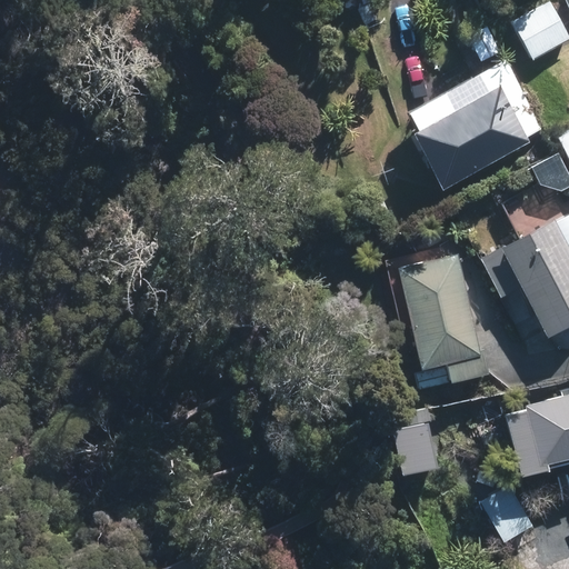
[(547,3),(515,21),(533,57),(566,38),(547,3)]
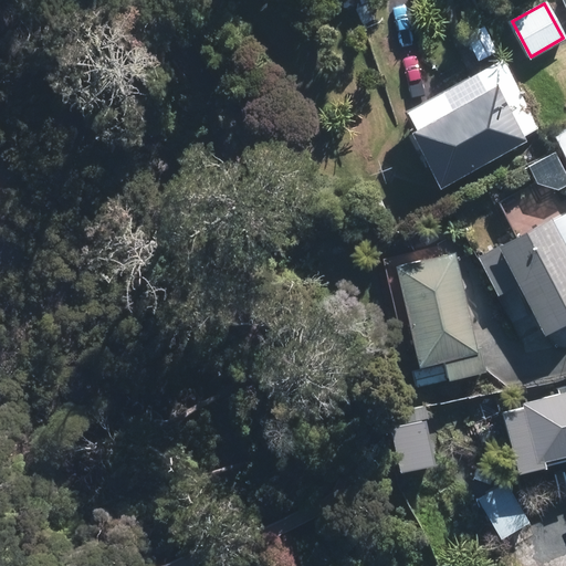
[(491,90),(413,133),(441,181),(519,139),(491,90)]
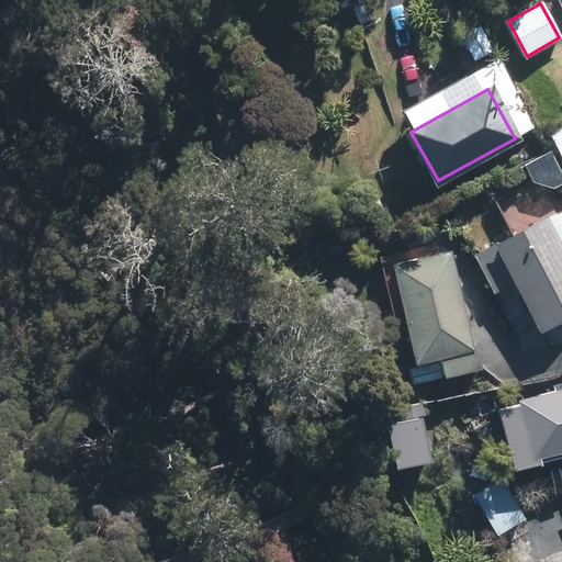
[(561,132),(551,137),(561,159),(561,132)]
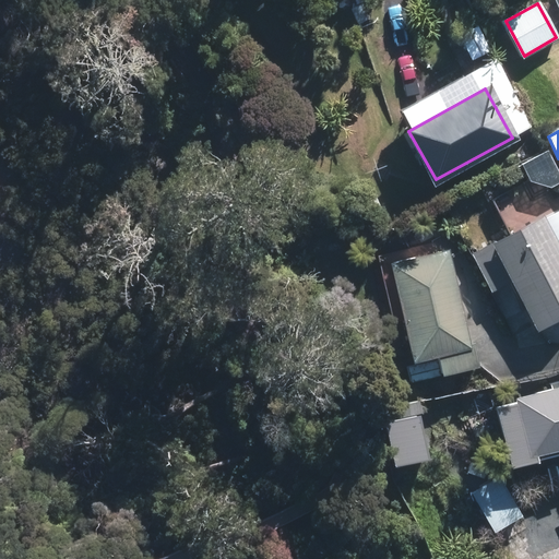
[(558,252),(542,221),(496,246),(537,323),(558,311),(558,252)]
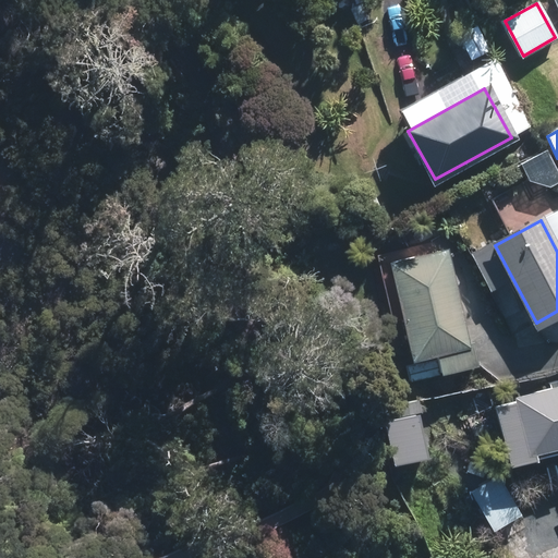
[(445,251),(395,262),(414,352),(465,340),(445,251)]
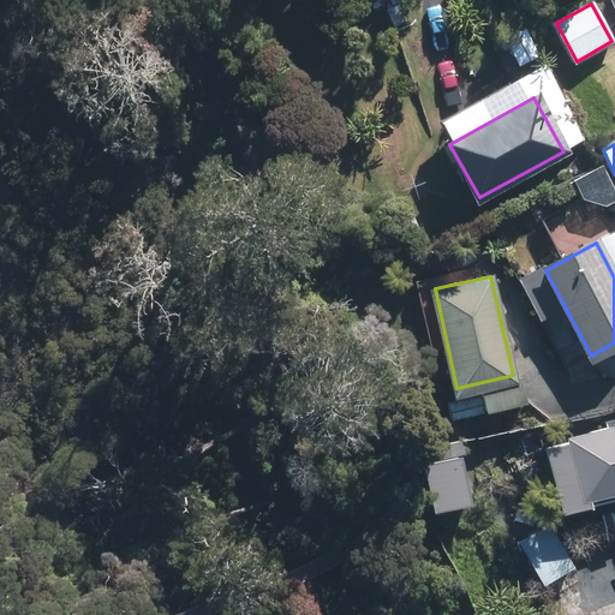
[(614,434),(549,449),(561,502),(614,489),(614,434)]
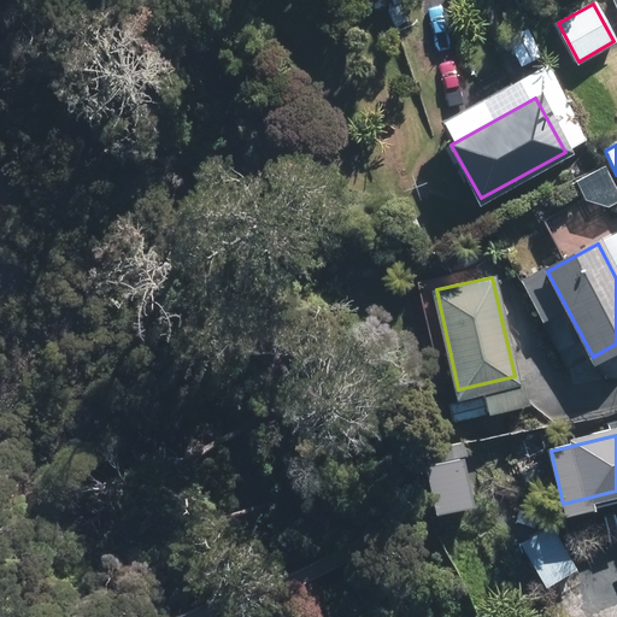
[(548,527),(522,542),(546,582),(573,566),(548,527)]
